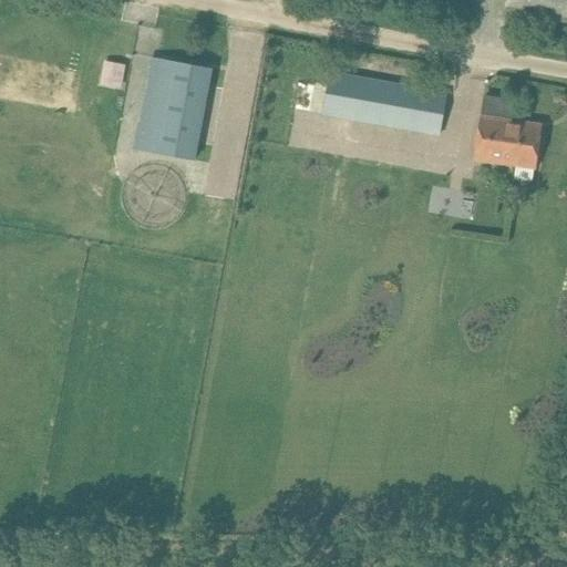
[(135,150),(193,162),(213,69),(152,58),(135,150)]
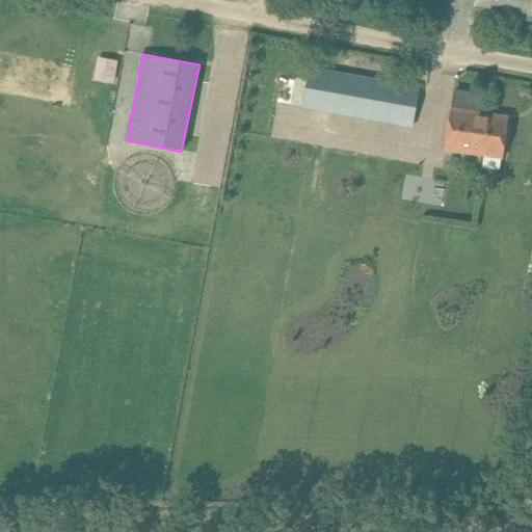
[(99,61),(96,76),(115,80),(118,65),(99,61)]
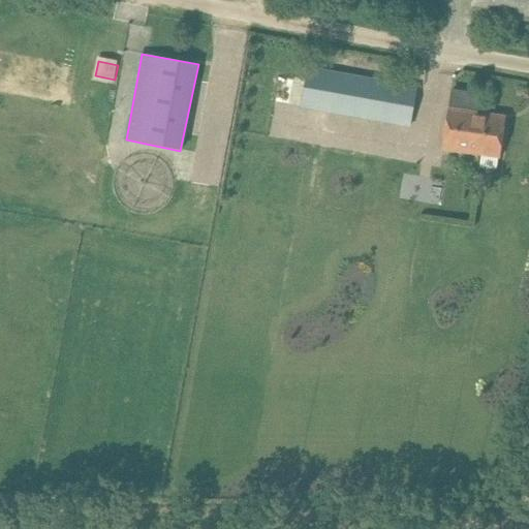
[(306,68),(299,104),(410,126),(416,88),(306,68)]
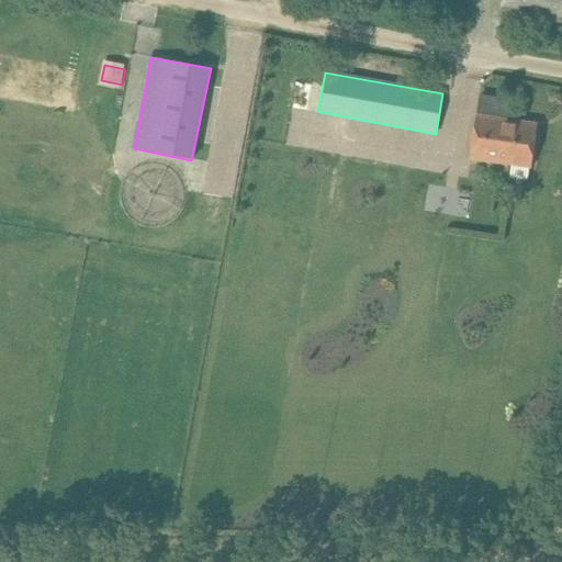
[(471,159),(531,168),(538,124),(476,115),(471,159)]
